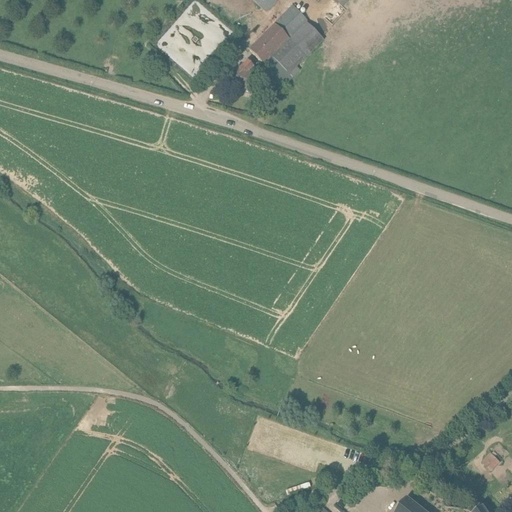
[(249,0),(266,14),(278,0),(249,0)]
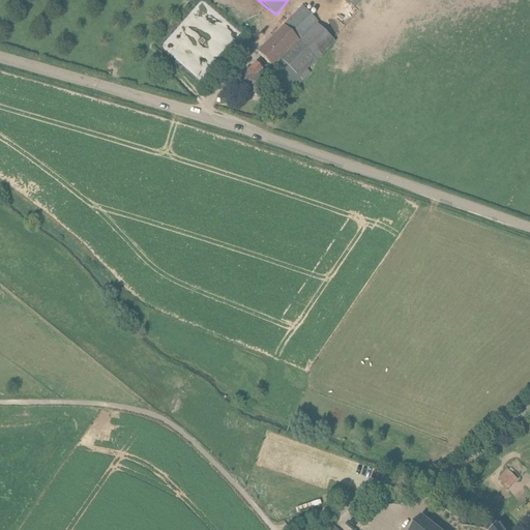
[(310,72),(307,70),(335,42),(317,24),(319,23),(302,5),(284,25),(257,52),(272,67),(271,68),(294,91),(310,72)]
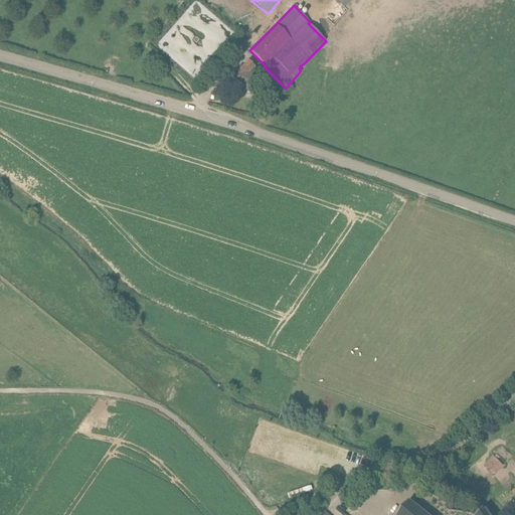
[(248,61),(239,69),(235,86),(242,88),(242,91),(250,93),(255,75),(250,73),(255,68),(248,61)]
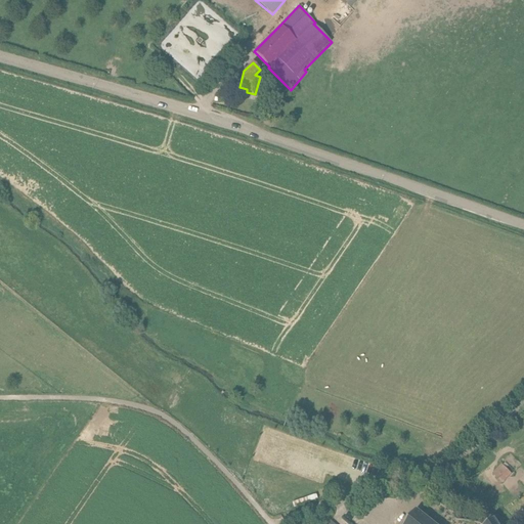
[(492,474),(501,484),(512,475),(501,465),(492,474)]
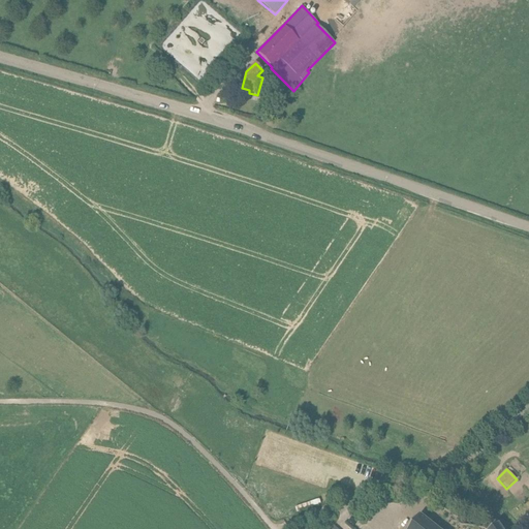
[(299,510),(321,503),(320,499),(297,506),(299,510)]
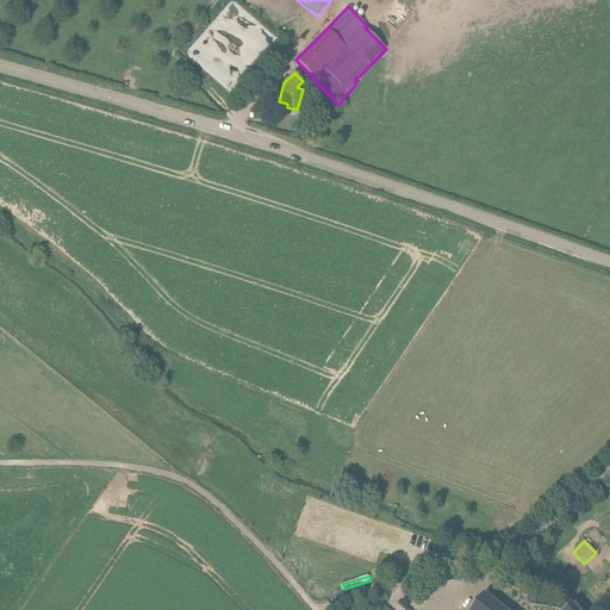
[(504,609),(485,595),(472,609),(504,609)]
